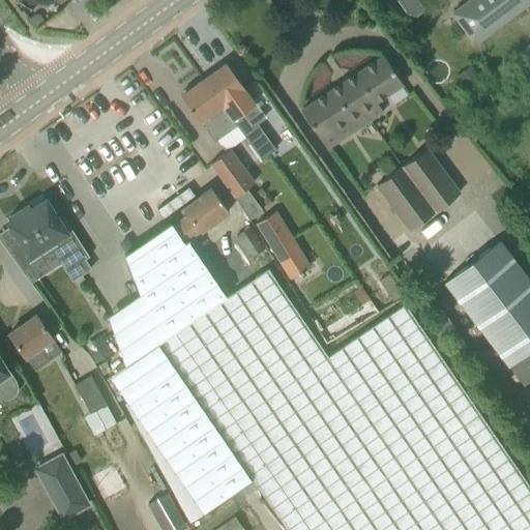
[(529,0),(466,0),(449,13),(473,47),(529,2),(529,0)]
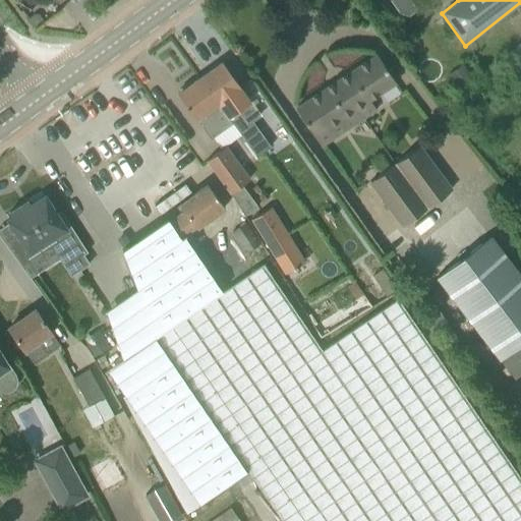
[(35,13),(26,19),(33,29),(43,20),(38,14),(35,13)]
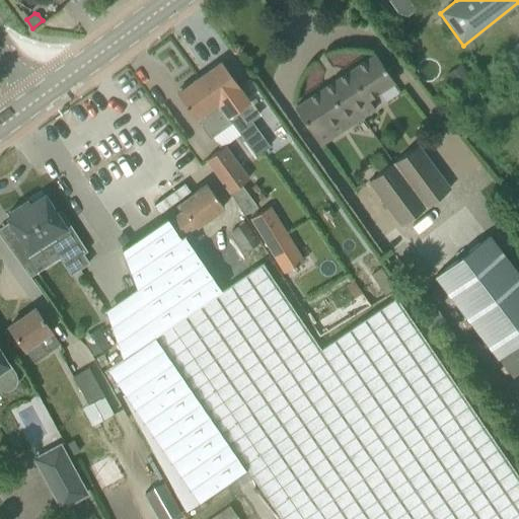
[(518,40),(508,51),(518,63),(518,40)]
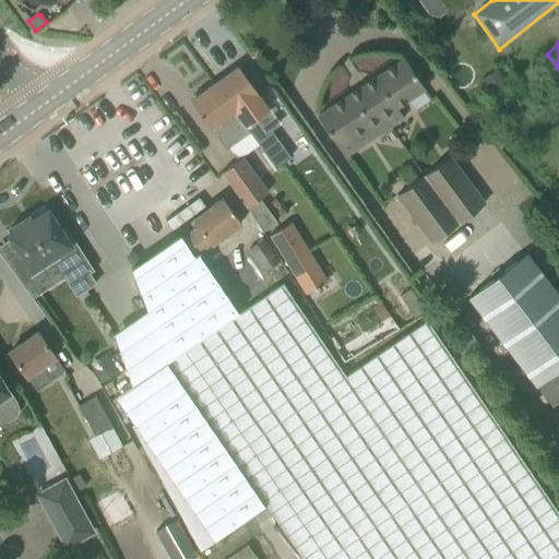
[(404,58),(363,85),(390,128),(403,118),(396,108),(425,90),(404,58)]
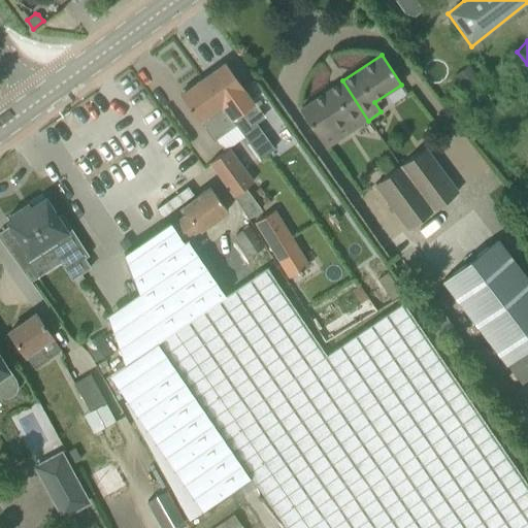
[(225,62),(203,78),(221,102),(236,124),(235,125),(243,137),(260,159),(274,149),(255,123),(251,126),(241,112),(254,103),(243,89),(225,62)]
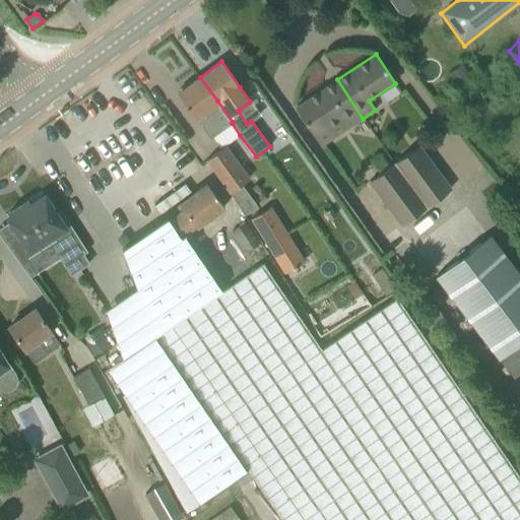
[(445,76),(458,92),(473,81),(461,64),(445,76)]
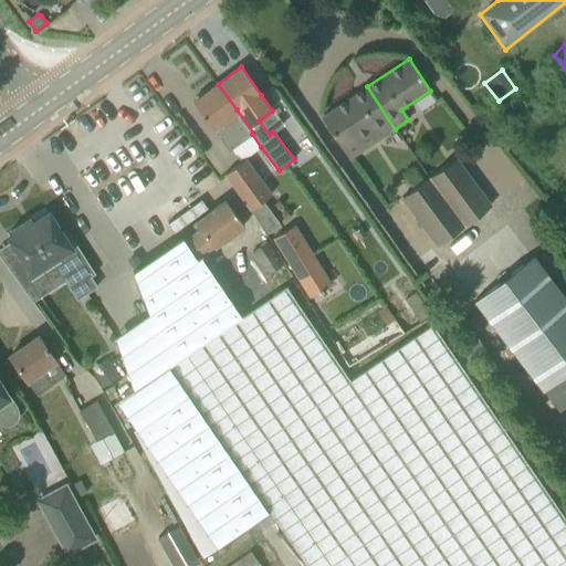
[(196,100),(194,102),(229,150),(252,134),(253,133),(237,109),(218,84),(207,92),(206,90),(195,97),(196,100)]
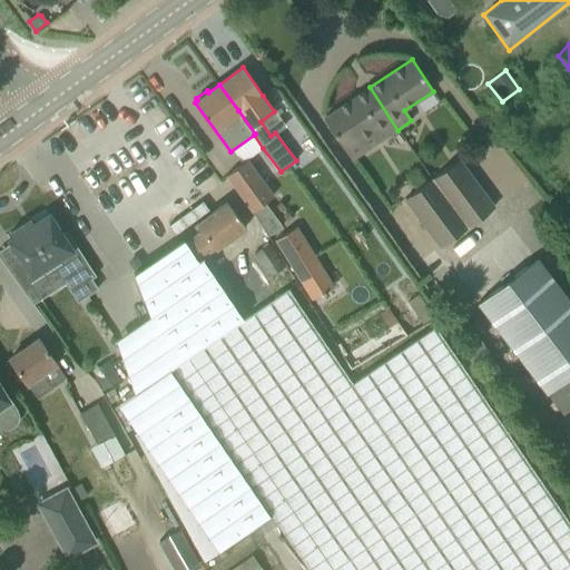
[(397,130),(370,87),(323,118),(344,149),(371,133),(377,144),(397,130)]
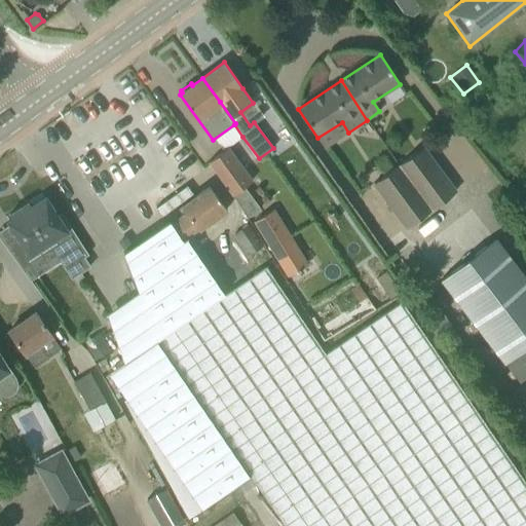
[(423,146),(401,162),(435,207),(456,190),(423,146)]
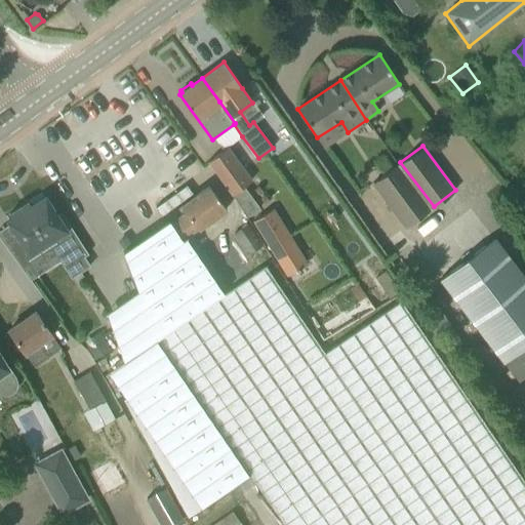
[(207,161),(231,195),(251,179),(228,147),(207,161)]
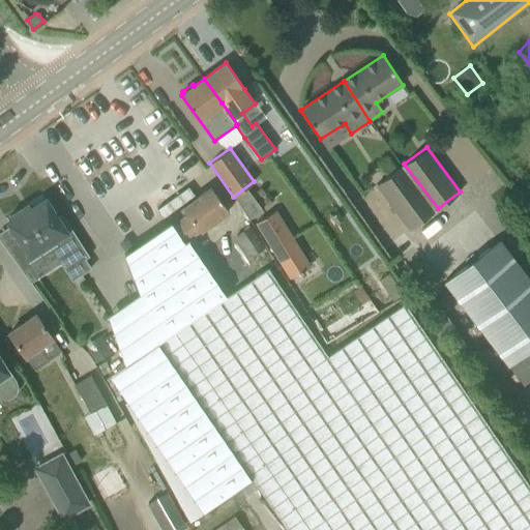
[(438,208),(404,164),(375,185),(408,231),(438,208)]
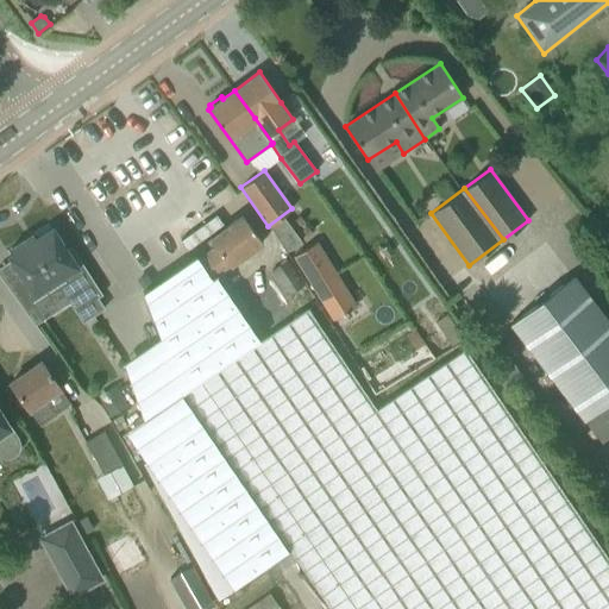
[(215,246),(200,257),(214,277),(228,267),(230,268),(262,243),(242,215),(209,239),(215,246)]
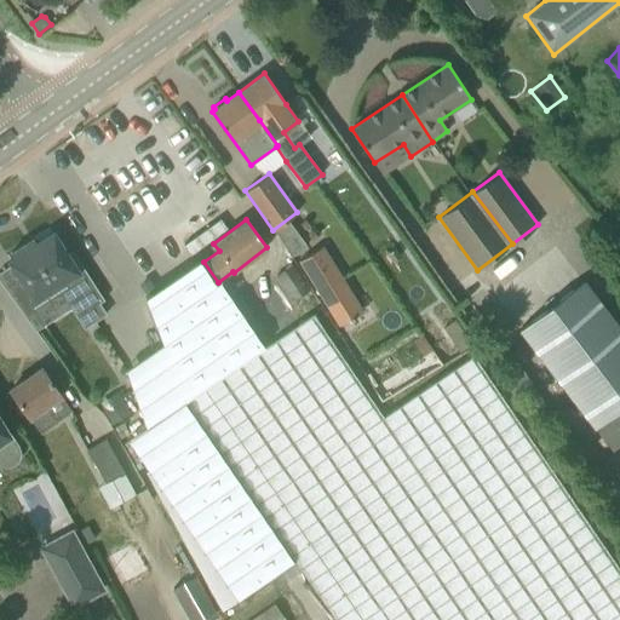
[(68,254),(53,233),(36,244),(33,239),(6,256),(26,286),(19,291),(32,309),(49,298),(45,293),(63,281),(82,311),(102,299),(72,252),(68,254)]
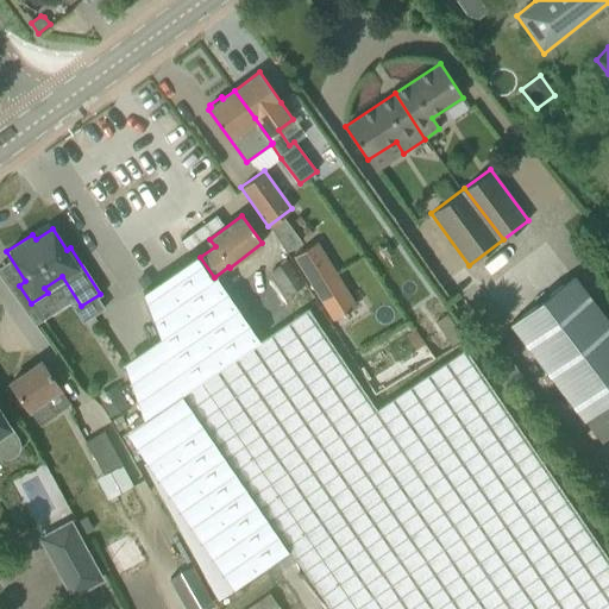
[(316,242),(292,257),(331,319),(355,305),(316,242)]
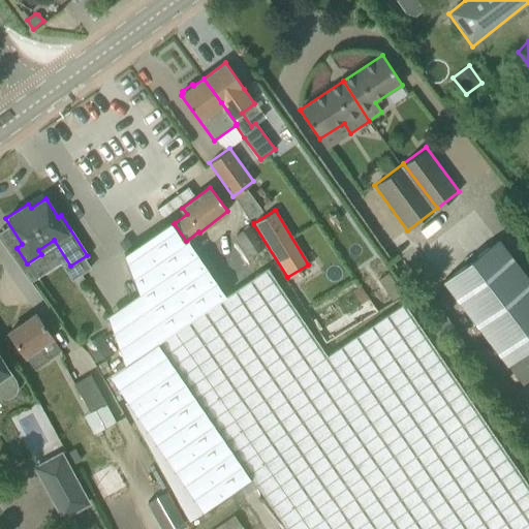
[(176,369),(123,402),(189,519),(251,476),(284,528),(528,528),(528,486),(403,303),(327,354),(268,268),(226,297),(174,224),(124,255),(160,345),(176,369)]
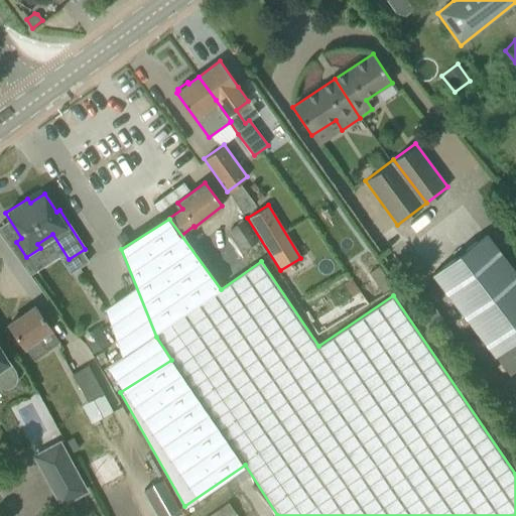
[(228,230),(243,251),(257,241),(243,220),(228,230)]
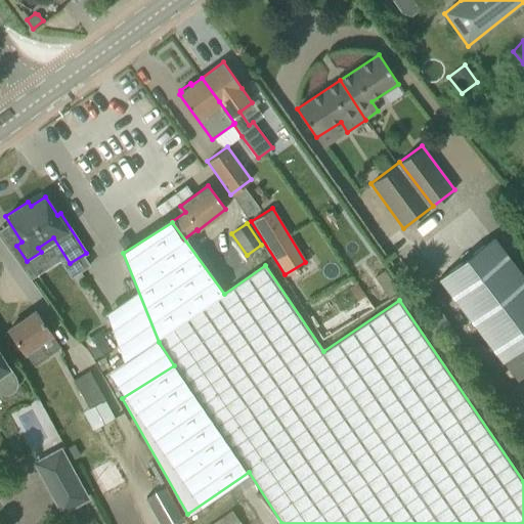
[(438,276),(516,382),(523,376),(523,276),(493,235),(438,276)]
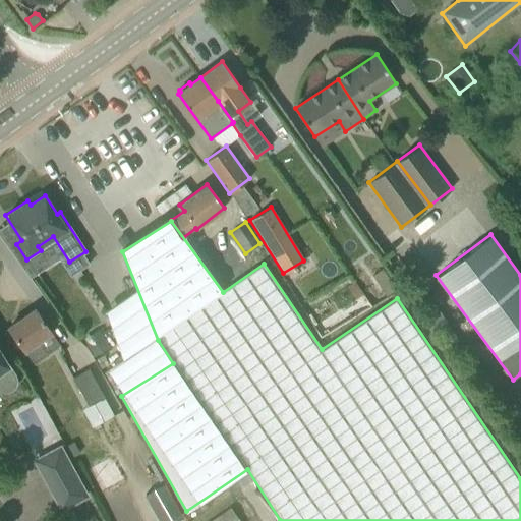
[(383,269),(372,275),(386,295),(396,288),(383,269)]
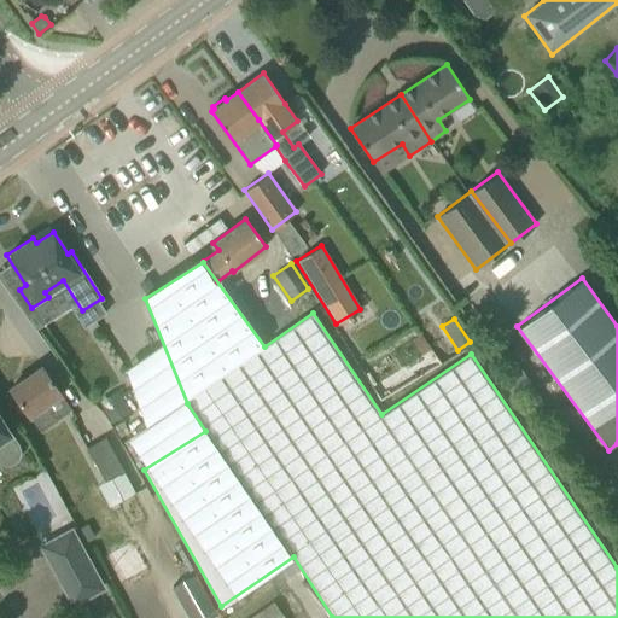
[(421,334),(413,339),(423,355),(431,350),(421,334)]
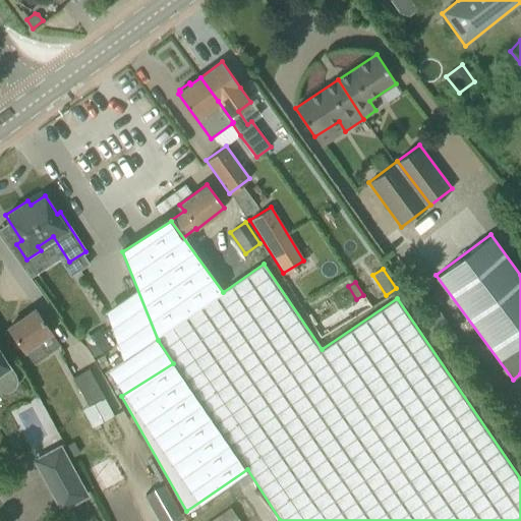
[(312,326),(321,338),(371,307),(363,295),(356,299),(312,326)]
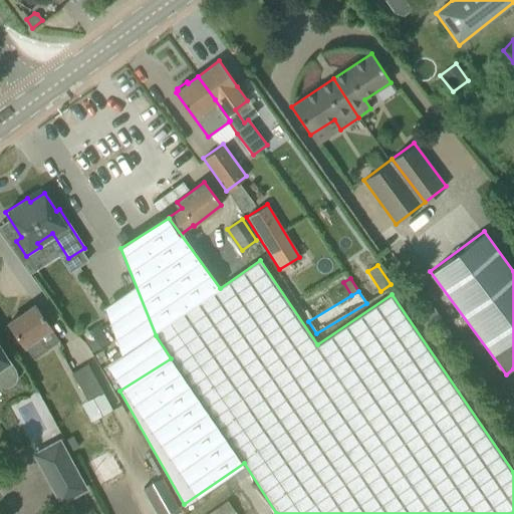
[(46,349),(38,337),(50,328),(34,305),(8,323),(33,359),(46,349)]
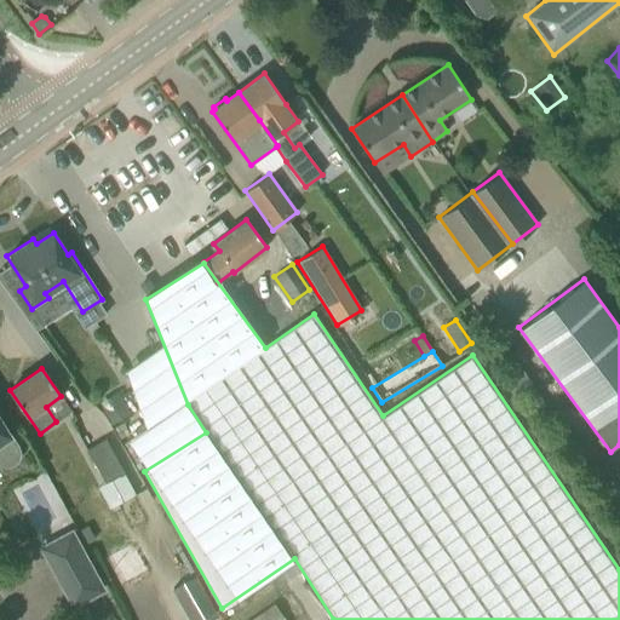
[(120,399),(102,409),(112,425),(130,414),(120,399)]
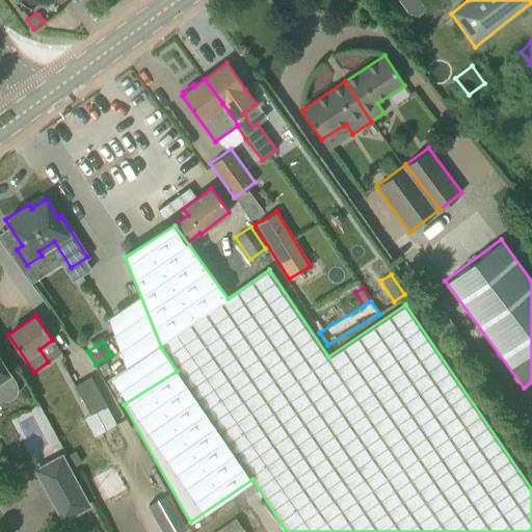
[(0,398),(5,400),(10,398),(15,394),(16,389),(14,382),(7,373),(6,371),(6,372),(0,362),(0,398)]
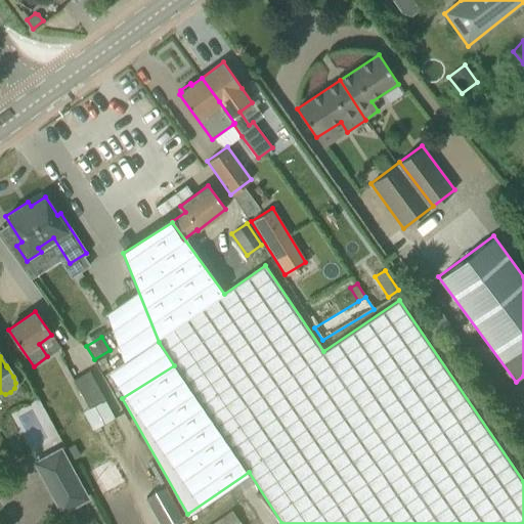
[(104,400),(88,372),(73,381),(88,409),(104,400)]
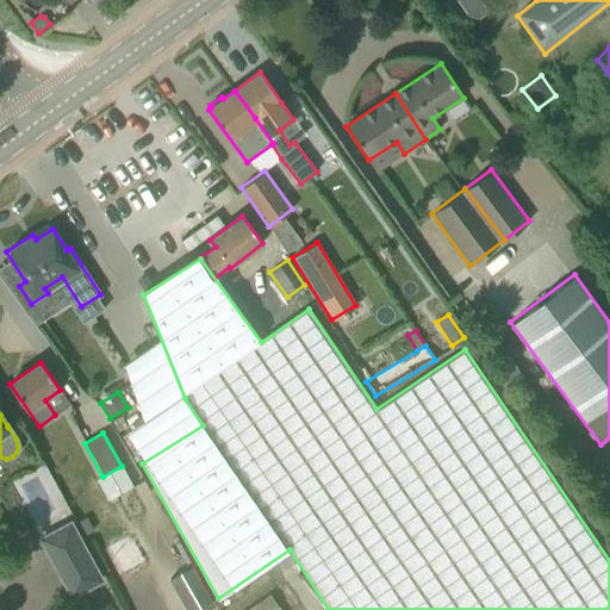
[(130,486),(132,485),(122,466),(103,477),(113,496),(130,486)]
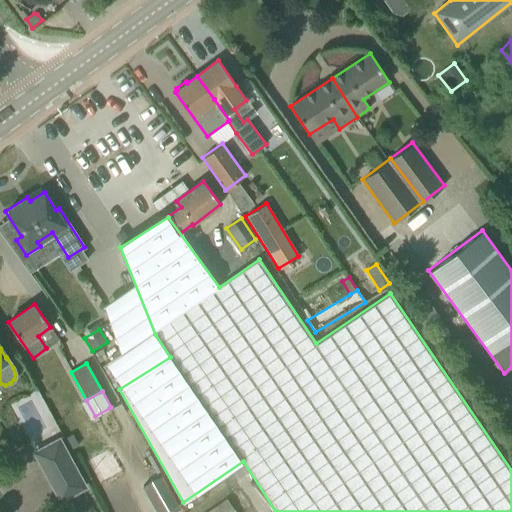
[(74,418),(64,424),(69,433),(79,428),(74,418)]
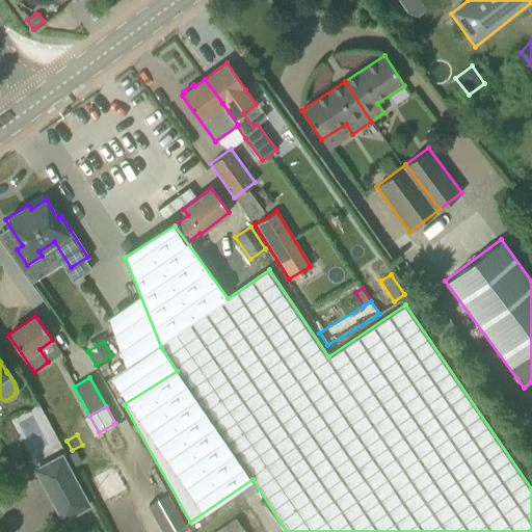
[(35,471),(62,520),(87,506),(60,456),(35,471)]
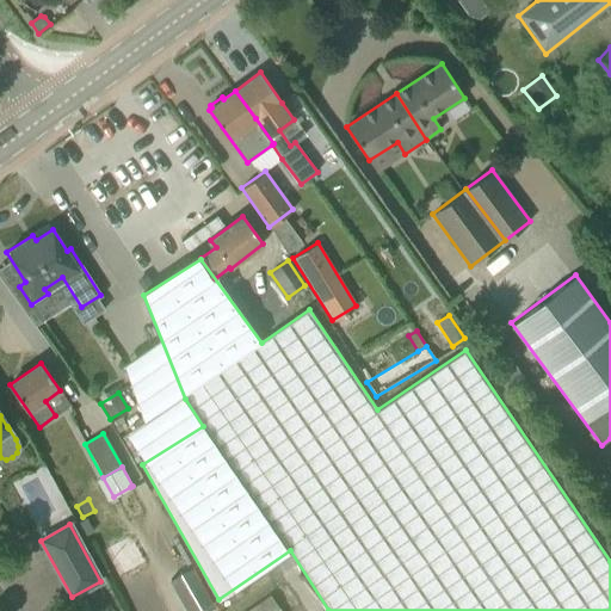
[(246,610),(277,610),(279,610),(270,596),(246,610)]
